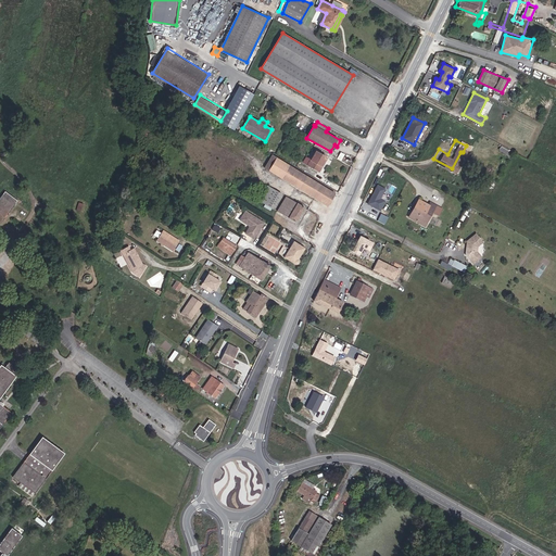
[(319,172),(328,158),(317,151),(314,154),(312,153),(308,160),(311,161),(308,164),(319,172)]
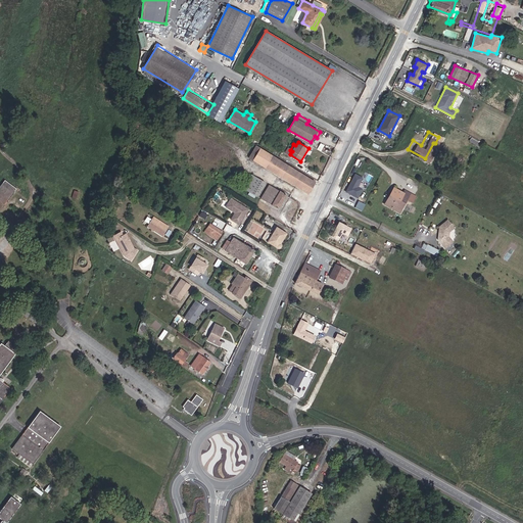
[(256,145),(248,156),(308,193),(316,181),(256,145)]
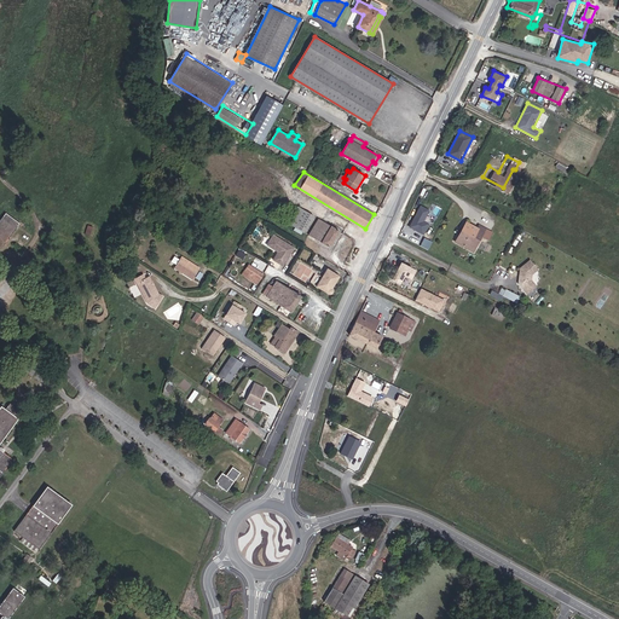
[(429,209),(420,204),(409,226),(424,235),(432,221),(434,223),(441,208),(433,203),(429,209)]
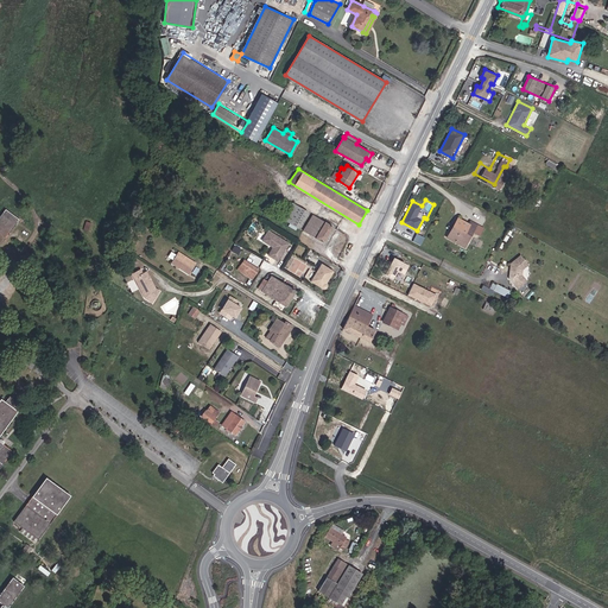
[(309,211),(291,202),(280,222),(284,225),(285,221),(290,223),(287,227),(295,230),(297,227),(299,228),(309,211)]
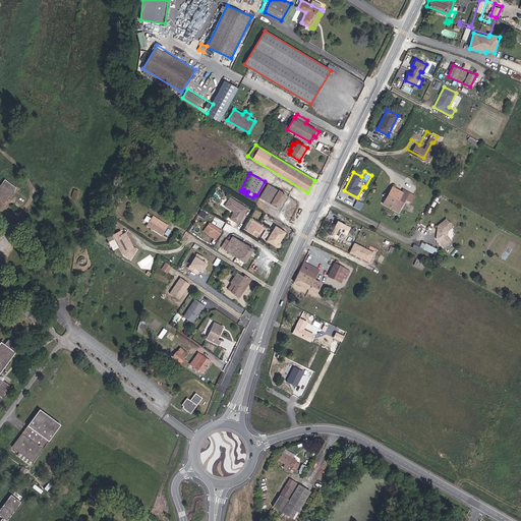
[(0,210),(16,188),(4,179),(0,185),(0,210)]
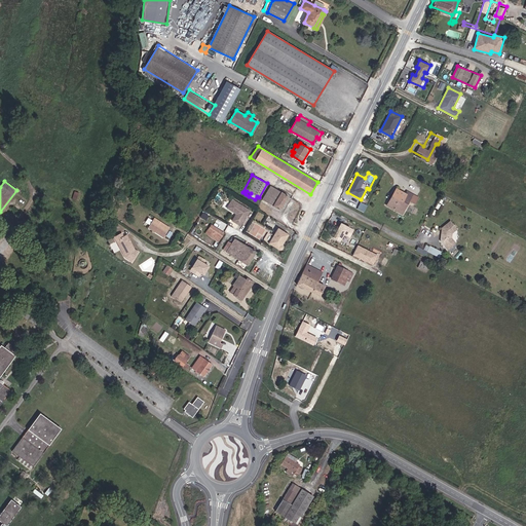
[(393,201),(402,205),(410,189),(406,186),(404,190),(392,184),(384,201),(391,204),(393,201)]
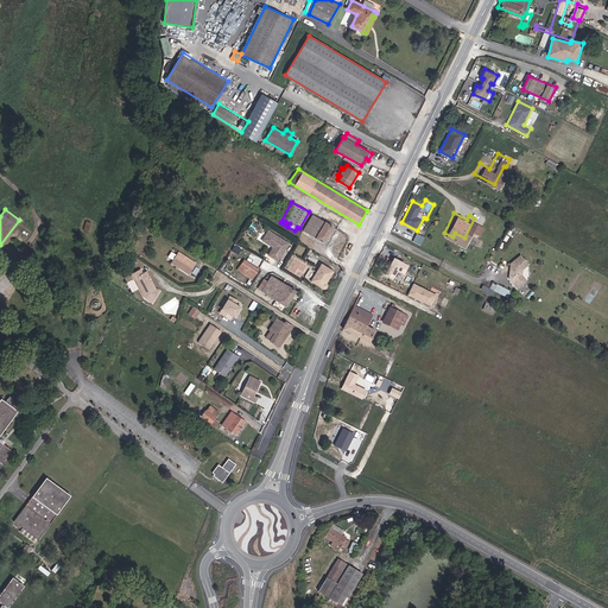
[(324,244),(334,227),(312,214),(303,230),(324,244)]
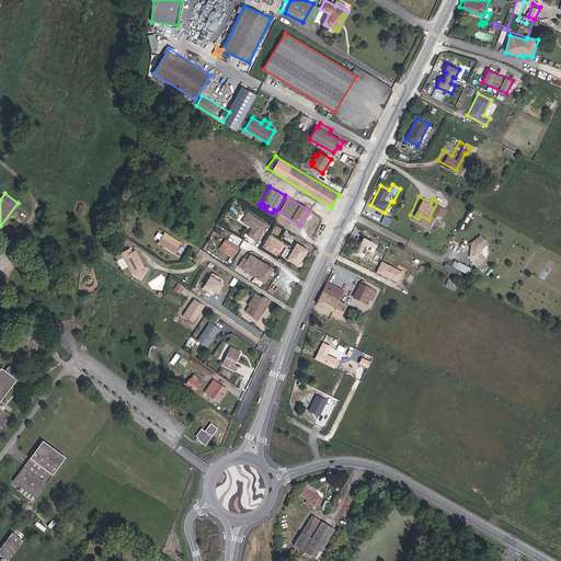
[(255,241),(267,225),(249,213),(242,221),(250,227),(250,226),(253,228),(251,230),(253,231),(250,237),(255,241)]
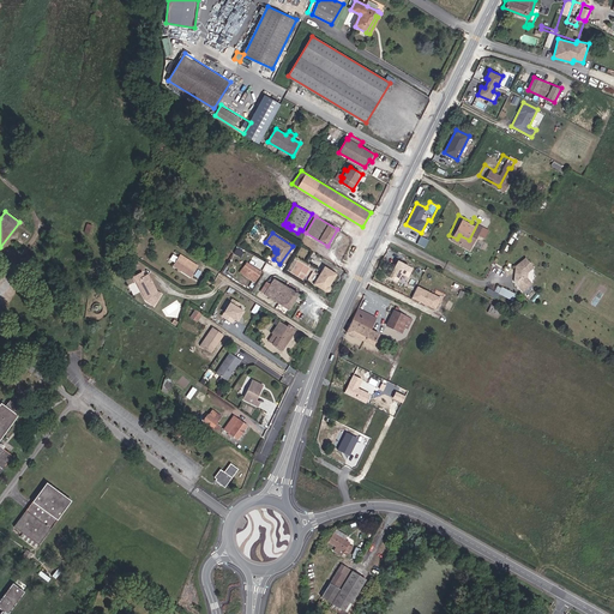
[(199,266),(180,256),(173,266),(192,278),(199,266)]
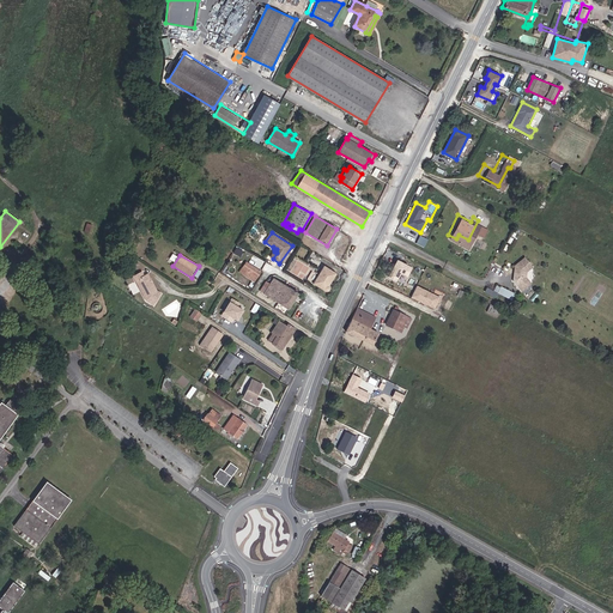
[(526,256),(513,267),(517,272),(511,278),(522,291),(533,283),(526,274),(534,267),(526,256)]
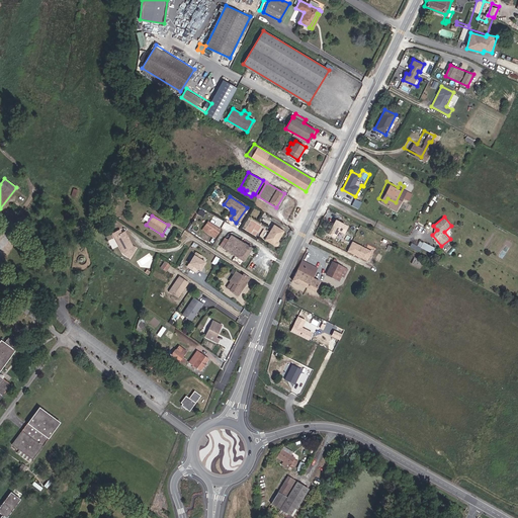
[(345,233),(349,226),(336,219),(327,235),(335,239),(339,231),(345,233)]
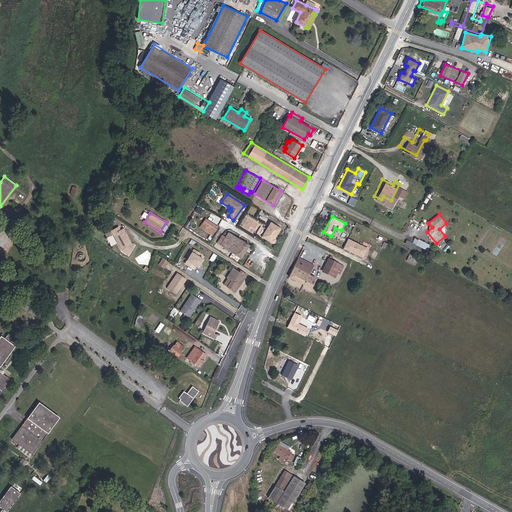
[(212,234),(217,226),(205,218),(202,223),(205,225),(203,228),(212,234)]
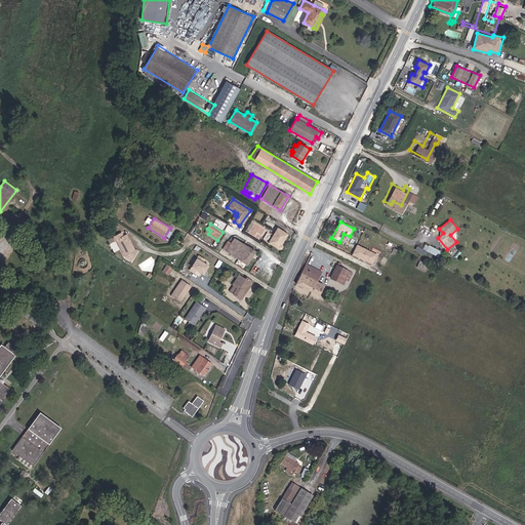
[(287,235),(278,228),(268,242),(278,249),(279,249),(280,249),(280,248),(281,247),(281,246),(281,245),(280,244),(282,241),(283,242),(287,235)]
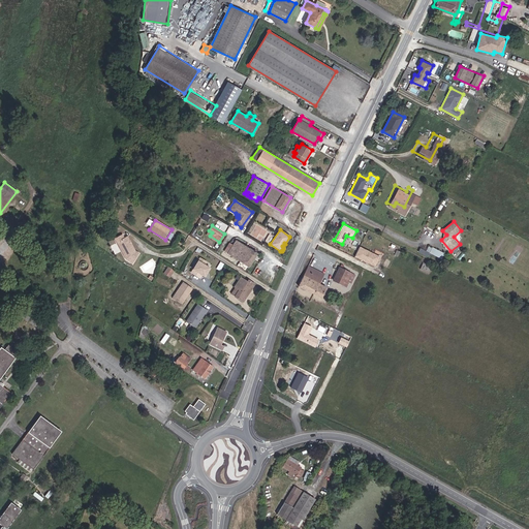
[(122,234),(115,237),(125,256),(130,261),(138,253),(134,250),(128,236),(124,238),(122,234)]
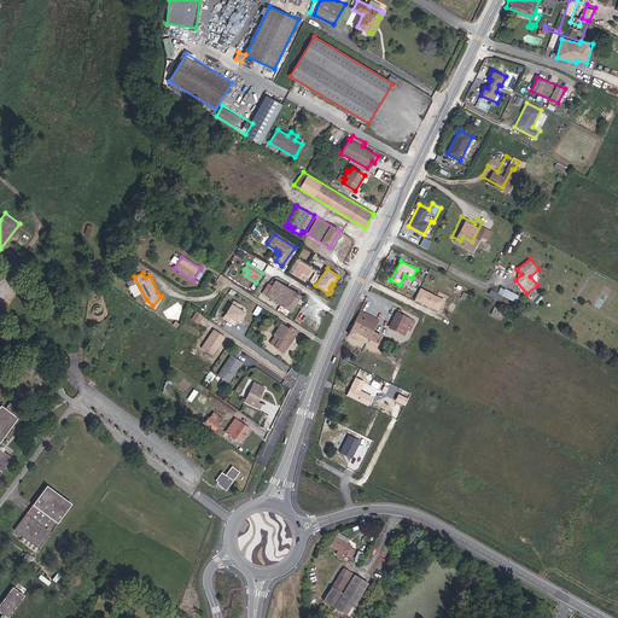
[(301,296),(275,279),(272,286),(268,284),(262,293),(291,312),(301,296)]
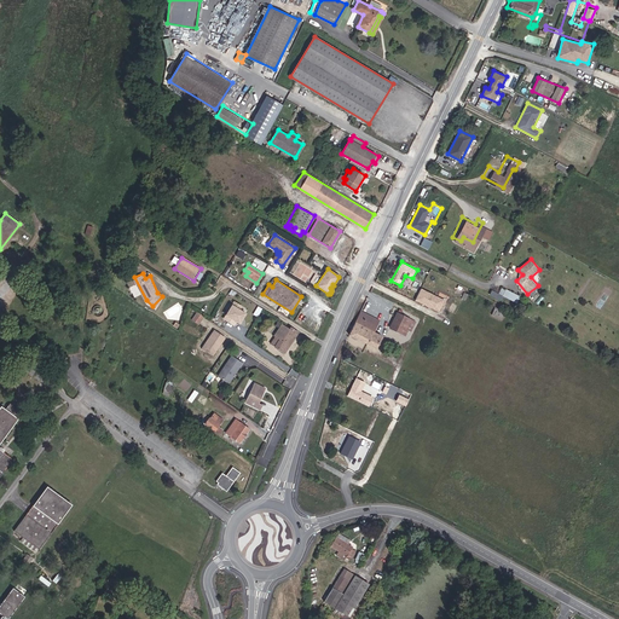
[(518,302),(521,296),(501,285),(496,296),(501,299),(503,295),(518,302)]
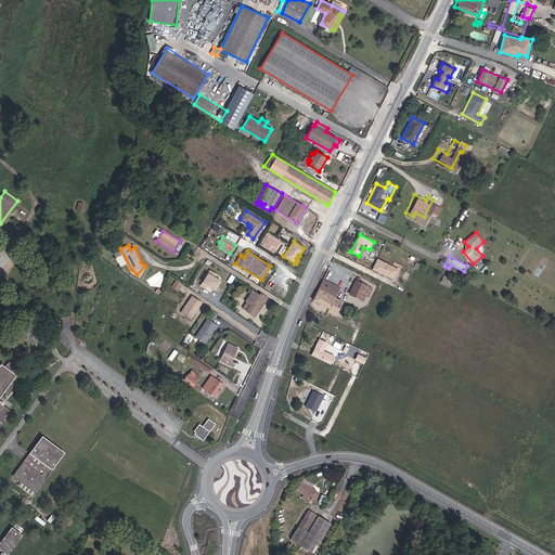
[(394,279),(399,268),(377,258),(373,269),(394,279)]
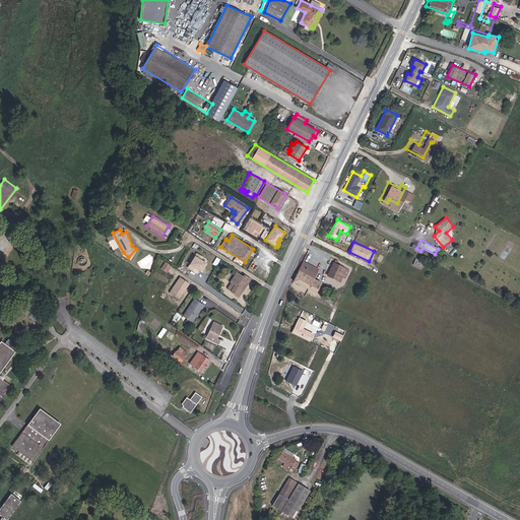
[(197,253),(187,267),(196,273),(198,270),(200,271),(201,270),(201,269),(202,267),(204,266),(206,263),(201,260),(203,257),(197,253)]
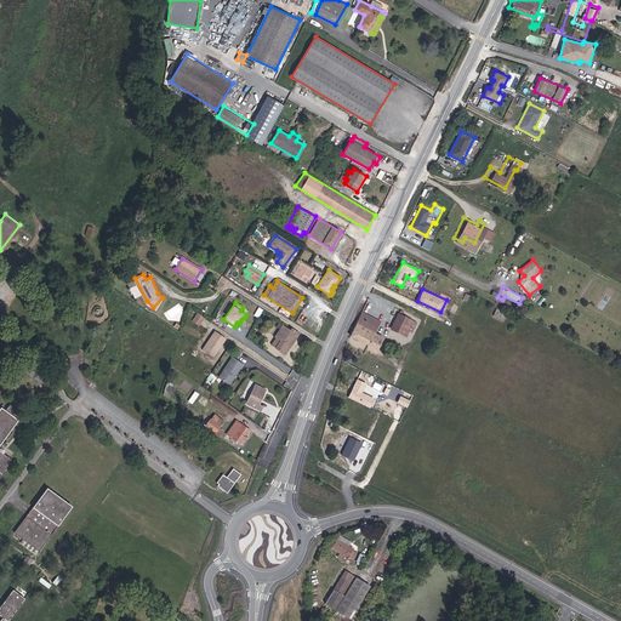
[(103,312),(102,309),(102,308),(100,307),(98,307),(96,307),(95,307),(93,308),(92,311),(92,312),(92,314),(93,315),(95,317),(96,318),(98,318),(100,318),(101,317),(102,315),(103,313),(103,312)]
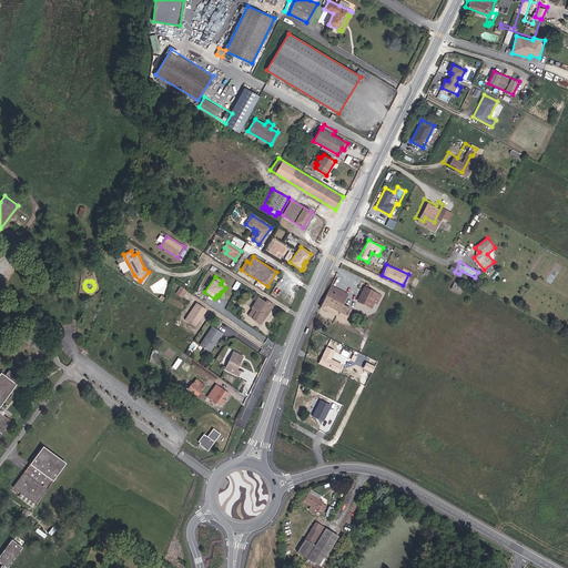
[(346,291),(328,282),(327,286),(344,294),(346,291)]
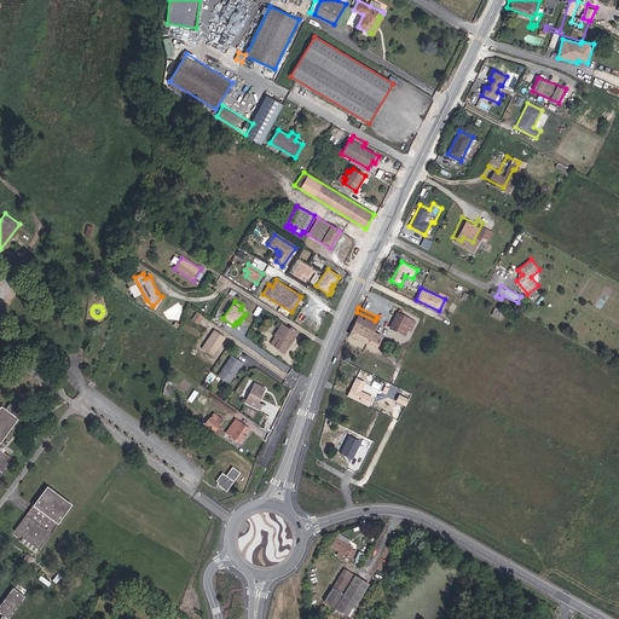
[(502,318),(504,310),(495,307),(492,316),(502,318)]
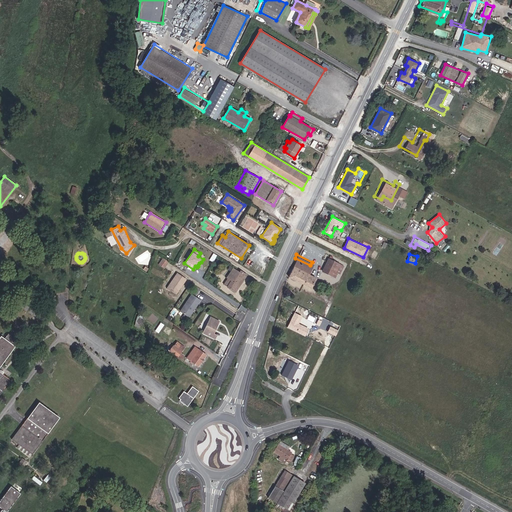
[(341,262),(327,256),(322,268),(335,274),(341,262)]
